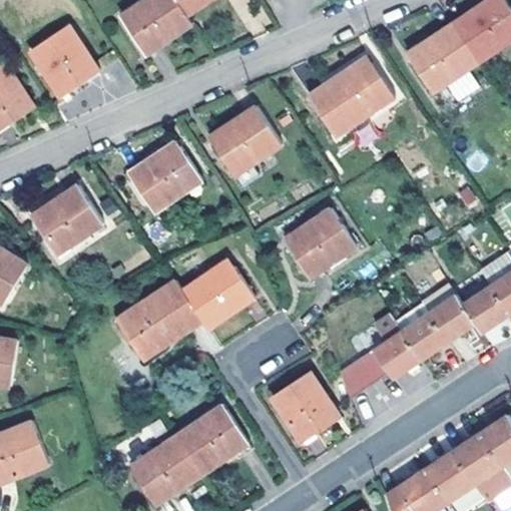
[(119,14),(122,18),(146,3),(144,0),(140,0),(119,14)]
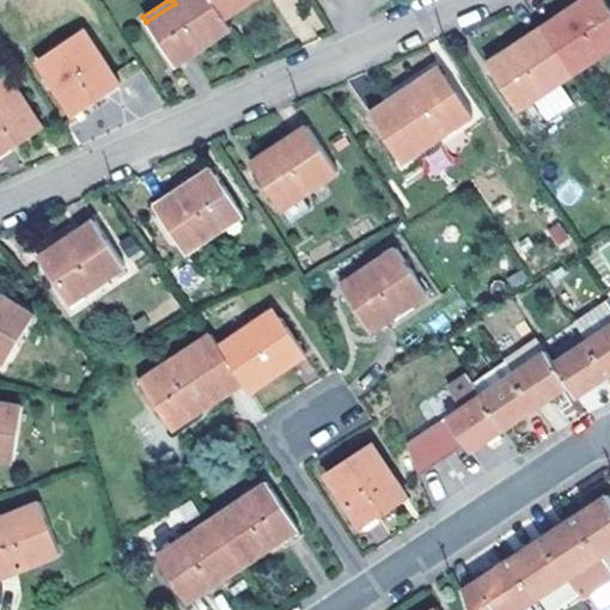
[(175,4),(146,22),(174,63),(229,28),(221,17),(209,0),(172,0),(175,4)]
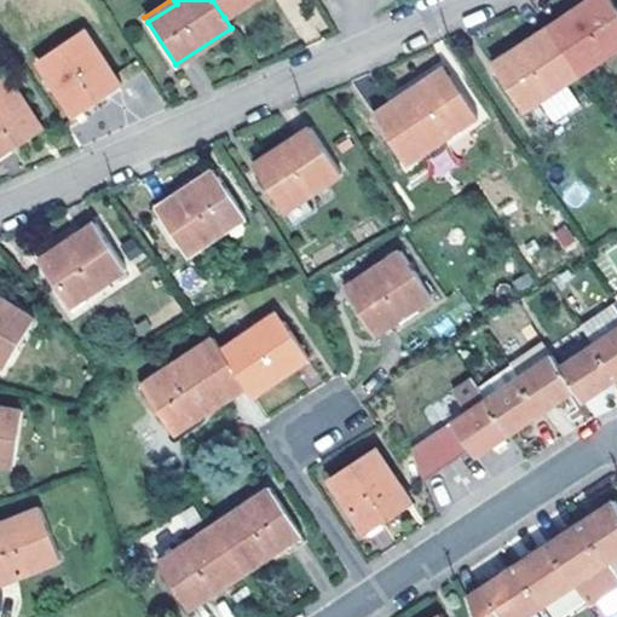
[(212,0),(224,17),(251,0),(212,0)]
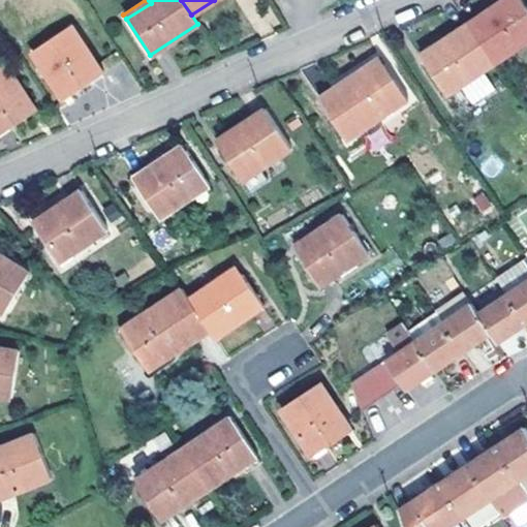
[(468,22),(494,61),(526,39),(526,8),(521,0),(508,0),(493,10),(491,6),(468,22)]
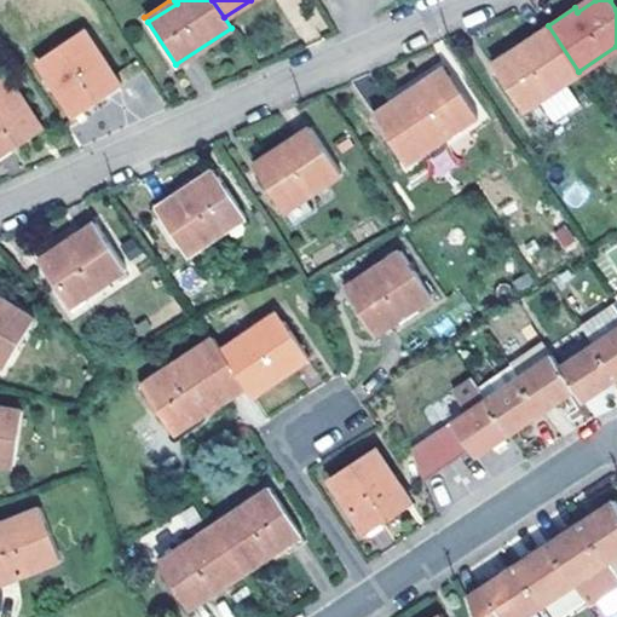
[(584,0),(575,7),(577,12),(595,0),(584,0)]
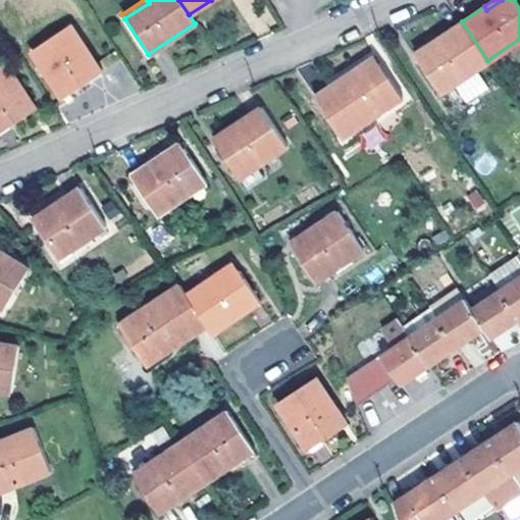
[(440,42),(417,58),(440,93),(487,60),(462,21),(437,38),(440,42)]
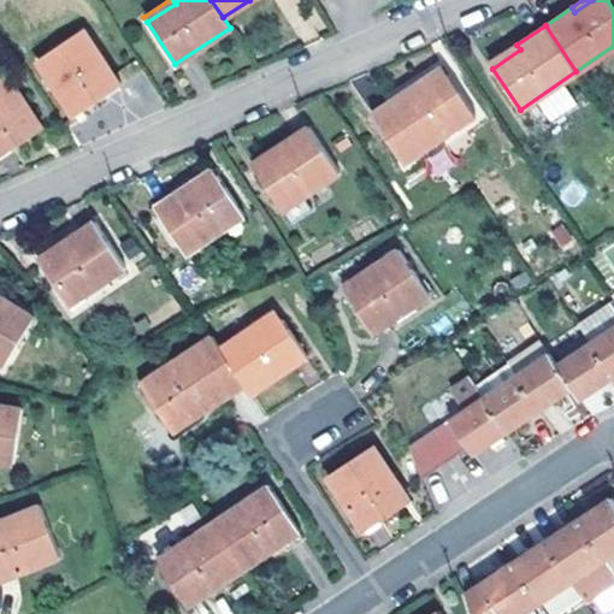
[(82,27),(34,58),(53,87),(59,83),(77,112),(120,83),(82,27)]
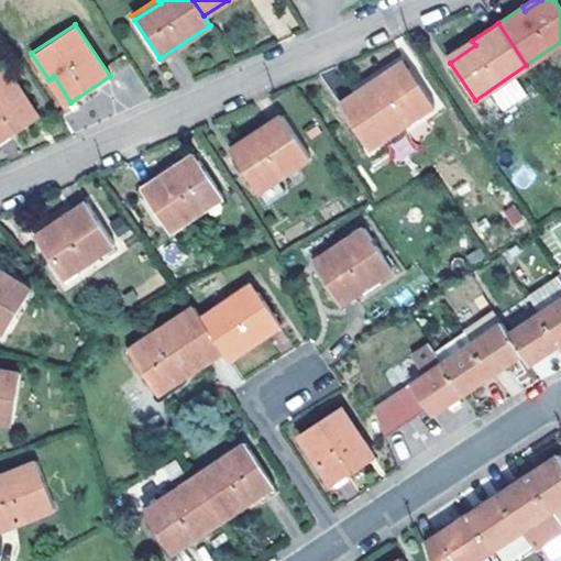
[(447,57),(450,63),(475,45),(472,41),(447,57)]
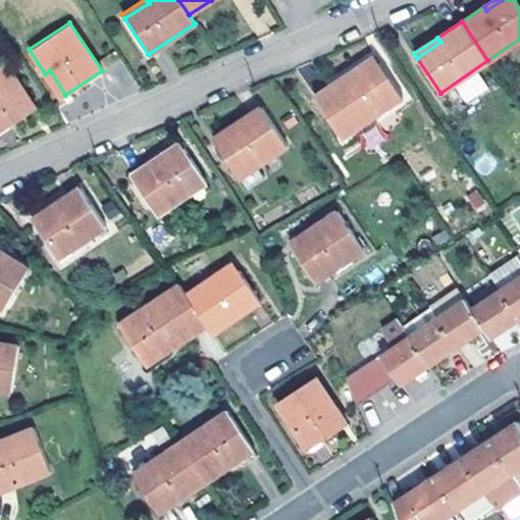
[(354,75),(377,60),(374,55),(351,70),(354,75)]
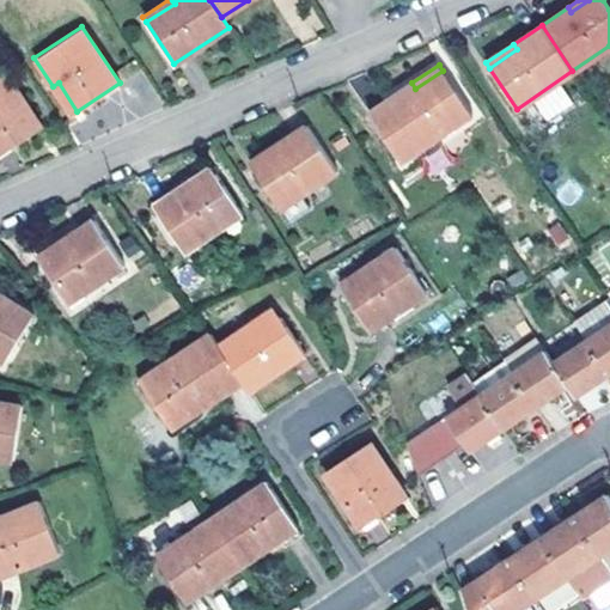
[(0,152),(36,129),(17,102),(23,97),(5,71),(0,73),(0,152)]
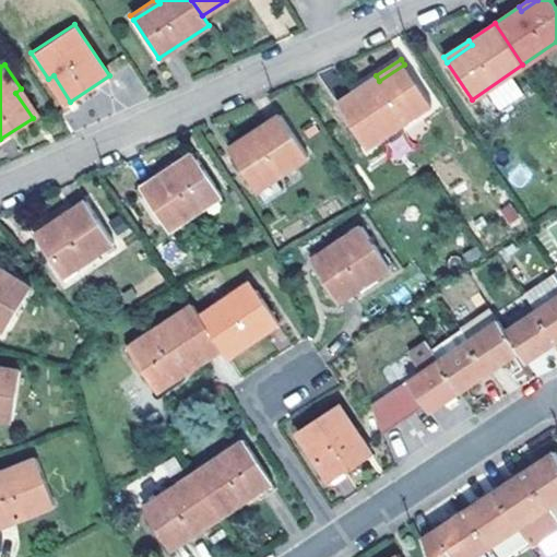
[(430,104),(404,64),(379,81),(376,75),(336,102),(366,146),(430,104)]
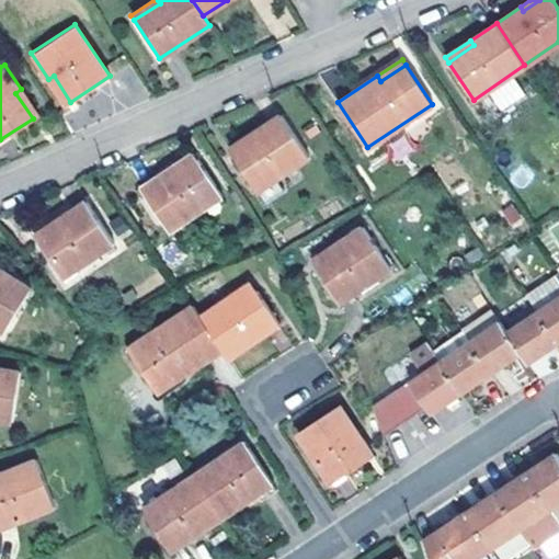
[(54,76),(48,79),(66,105),(70,102),(54,76)]
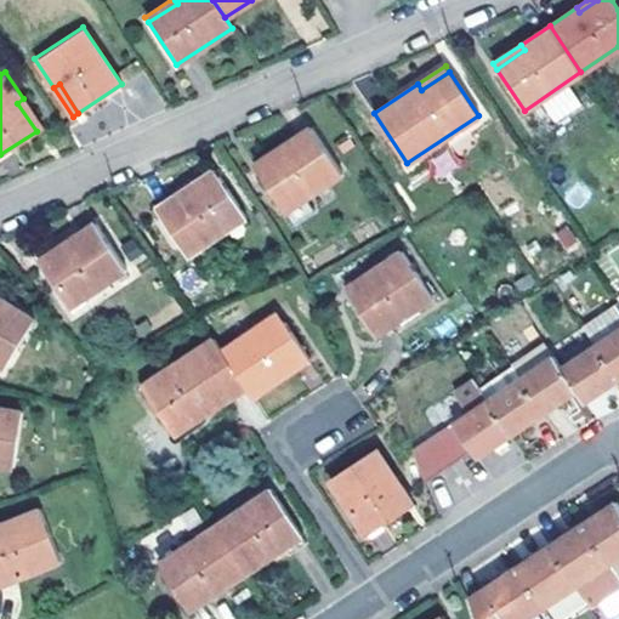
[(17,103),(37,131),(43,128),(23,98),(17,103)]
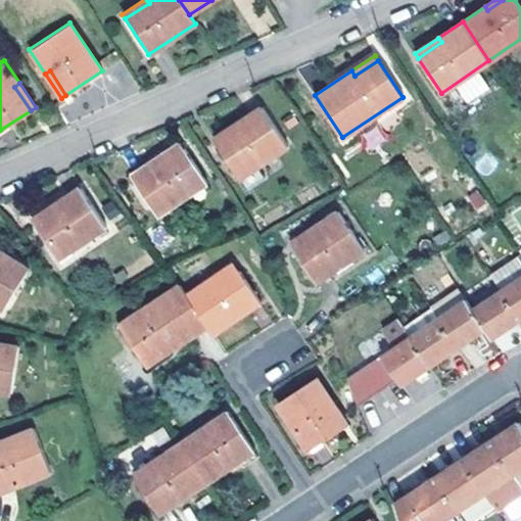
[(241,126),(217,142),(241,177),(287,146),(259,106),(237,121),(241,126)]
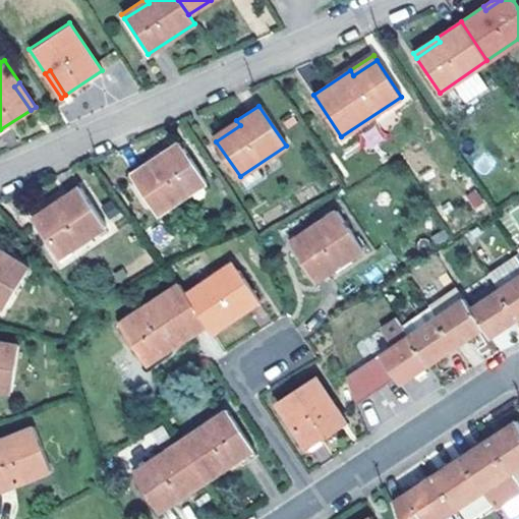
[(213,136),(216,141),(240,125),(236,120),(213,136)]
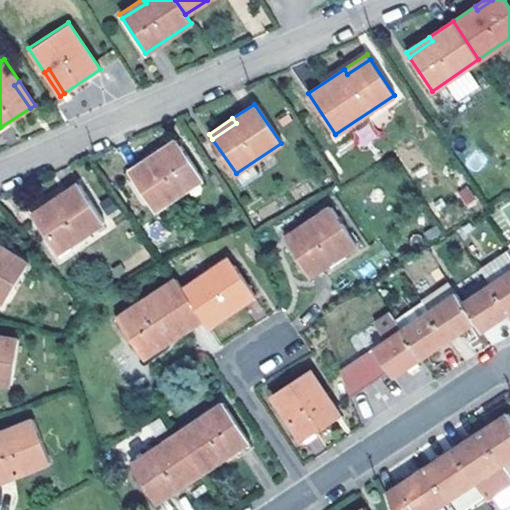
[(155,160),(178,144),(175,139),(151,155),(155,160)]
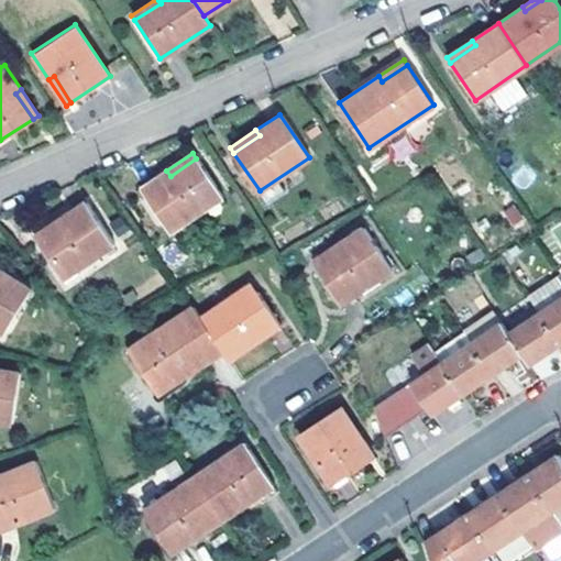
[(221,196),(196,158),(171,176),(166,171),(142,187),(169,230),(221,196)]
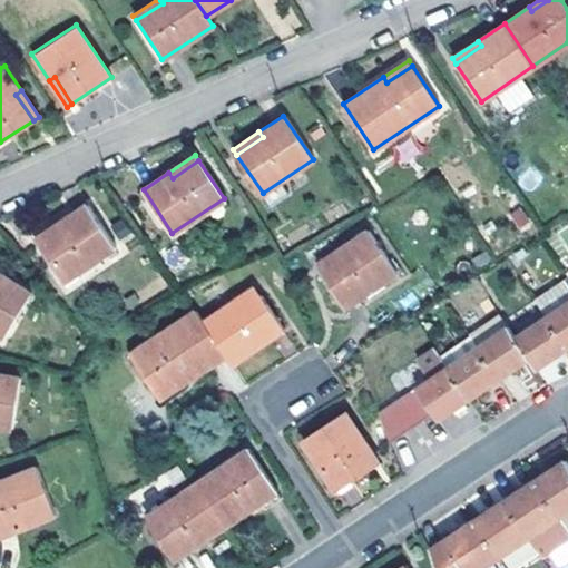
[(49,234),(38,242),(64,281),(115,246),(86,202),(46,228),(49,234)]
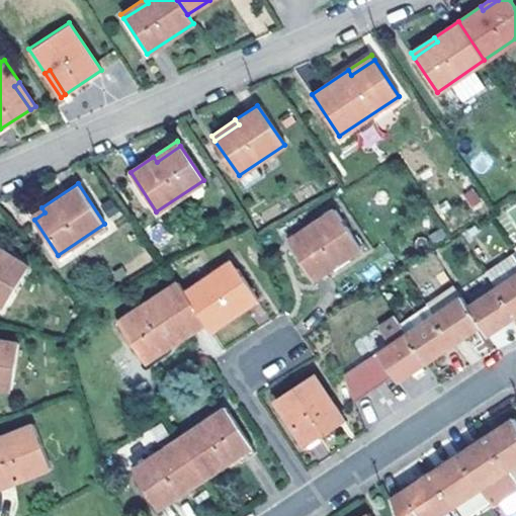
[(313,229),(288,245),(312,278),(359,247),(333,208),(310,224),(313,229)]
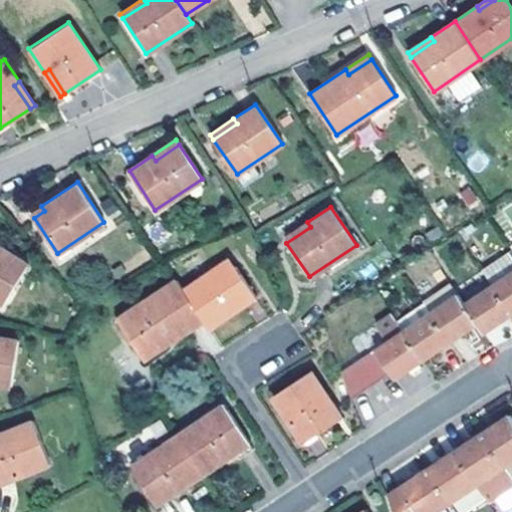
[(283,238),(286,243),(310,227),(307,222),(283,238)]
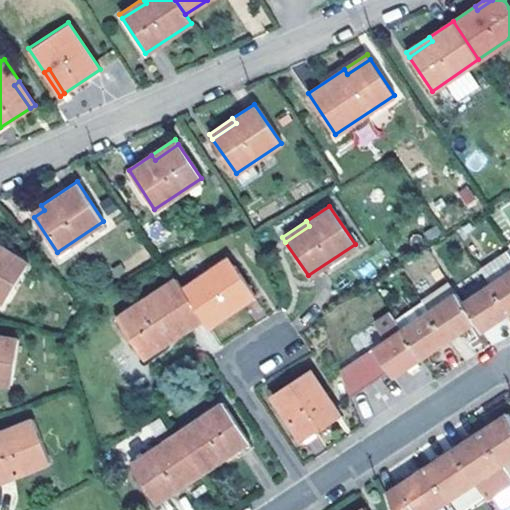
[(1,251),(0,250),(0,300),(2,302),(27,261),(4,247),(1,251)]
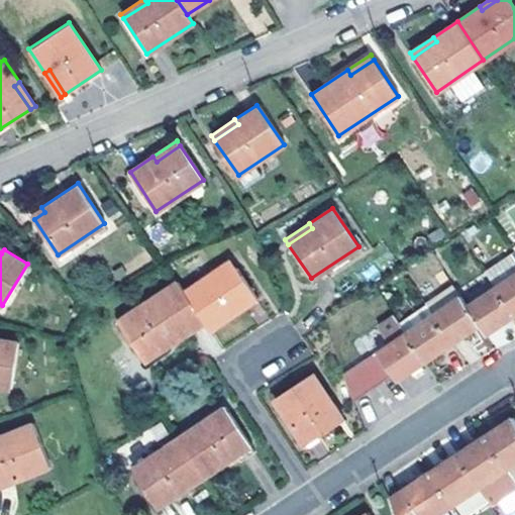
[(209,280),(233,264),(230,259),(206,275),(209,280)]
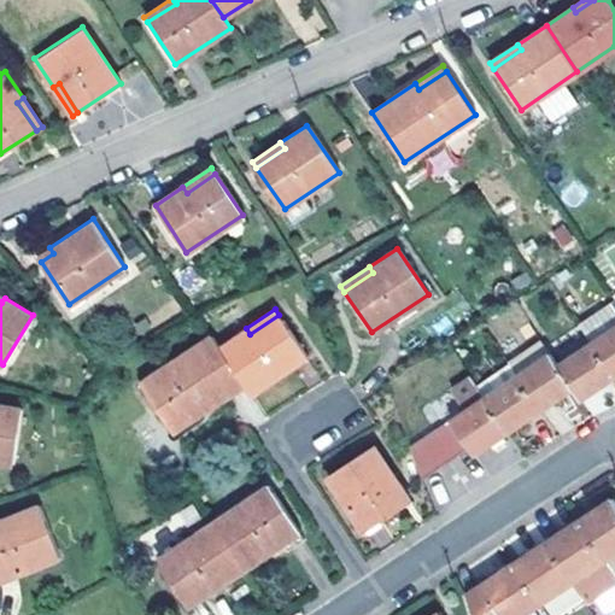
[(306,356),(279,315),(250,334),(246,328),(218,346),(244,384),(250,394),(306,356)]
